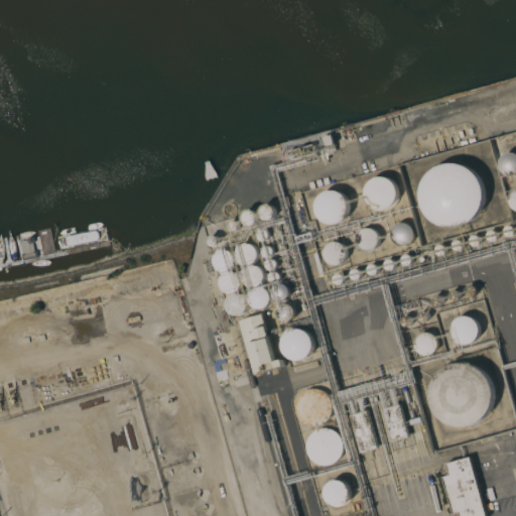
[(514,175),(512,175),(510,175),(508,175),(506,174),(505,173),(503,172),(502,170),(501,168),(501,166),(500,165),(501,163),(501,161),(502,159),(503,157),(504,156),(506,155),(507,154),(509,153),(511,153),(513,153),(515,154),(515,174),(514,175)]
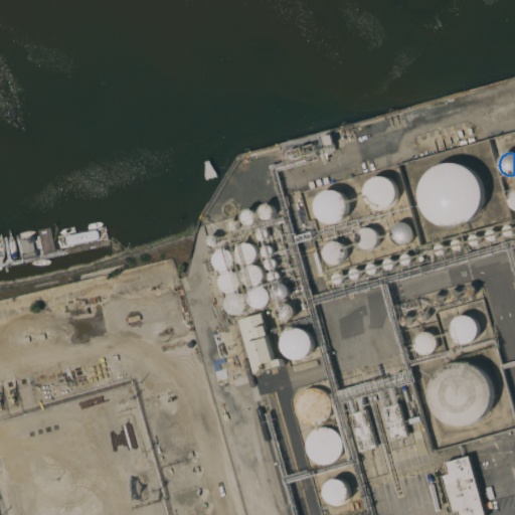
[(476,213),(473,217),(469,220),(464,223),(459,225),(454,226),(448,226),(443,225),(438,223),(433,220),(428,217),(425,213),(422,208),(420,203),(419,198),(419,192),(420,187),(422,182),(425,177),(428,173),(433,170),(438,167),(443,165),(448,164),(454,164),(459,165),(464,167),(469,170),(473,173),(476,177),(479,182),(481,187),(482,192),(482,198),(481,203),(479,208),(476,213)]
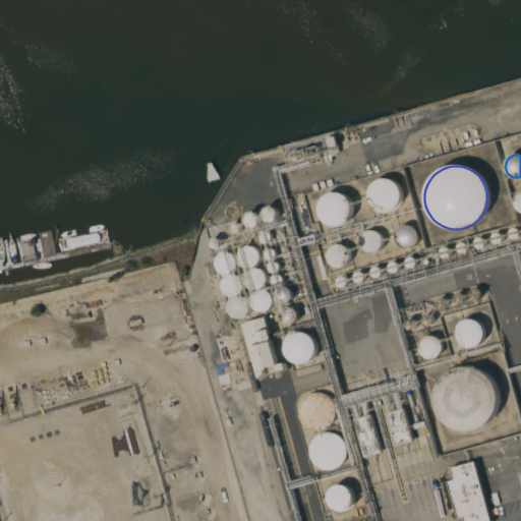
[(401,199),(400,201),(399,205),(397,207),(395,209),(392,211),(390,212),(387,212),(384,212),(381,212),(379,211),(375,210),(373,208),(371,206),(370,203),(369,200),(368,197),(368,194),(368,191),(369,188),(371,186),(372,184),(374,182),(378,180),(381,179),(383,179),(386,179),(389,179),(392,180),(394,181),(396,183),(398,185),(400,188),(401,190),(401,193),(401,196),(401,199)]
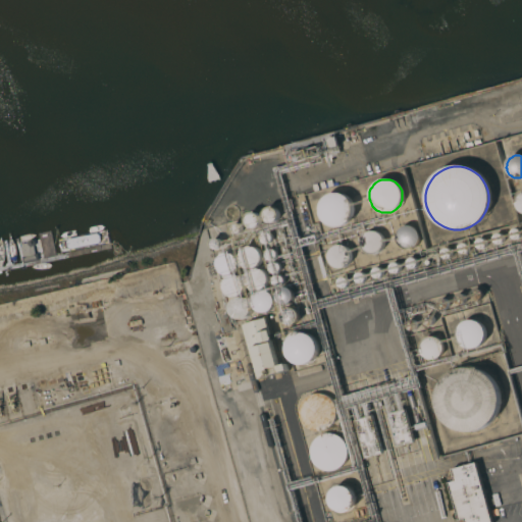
[(350,218),(349,220),(347,223),(345,225),(343,227),(340,228),(336,229),(333,229),(330,228),(327,228),(324,226),(322,224),(320,222),(318,220),(317,217),(316,214),(316,211),(316,208),(317,205),(319,202),(320,200),(323,198),(325,196),(328,195),(331,194),(334,194),(337,194),(341,195),(343,197),(346,198),(348,201),(350,203),(351,206),(351,209),(352,212),(351,215),(350,218)]
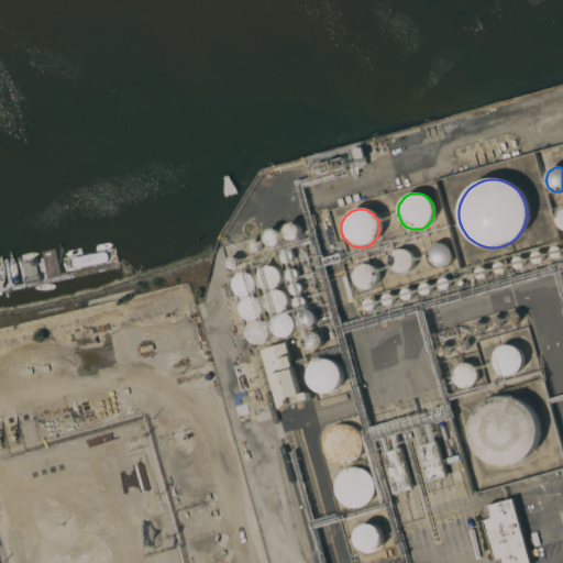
[(296,239),(294,240),(290,240),(288,239),(286,236),(284,234),(284,232),(284,230),(285,228),(287,225),(288,224),(290,223),(294,223),(296,224),(298,227),(300,229),(300,232),(300,233),(299,235),(297,238),(296,239)]
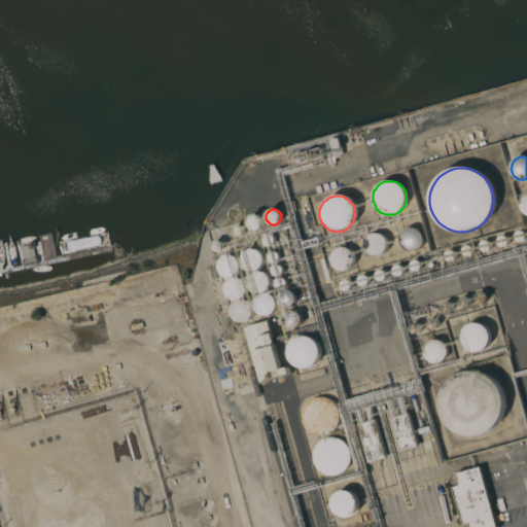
[(260,227),(258,229),(257,230),(254,230),(252,229),(250,227),(248,225),(248,223),(248,221),(248,218),(250,216),(252,215),(253,214),(256,214),(258,215),(260,216),(261,217),(262,220),(262,222),(262,225),(260,227)]
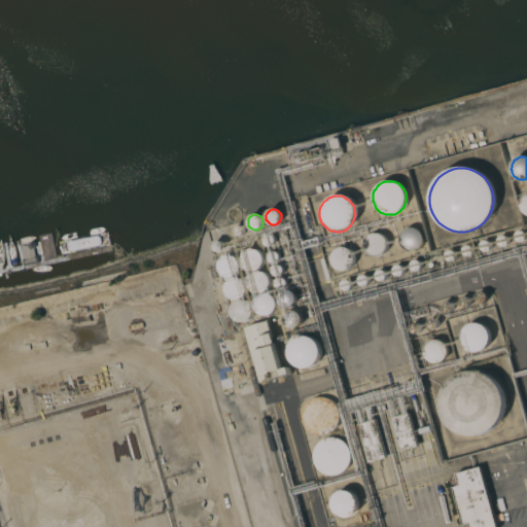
[(420,248),(418,249),(417,250),(415,251),(413,251),(411,251),(409,251),(407,250),(405,249),(403,248),(401,247),(400,245),(400,243),(399,241),(399,239),(399,237),(400,235),(401,234),(402,232),(405,231),(406,230),(408,229),(410,229),(412,227),(414,229),(416,229),(418,230),(419,231),(420,233),(421,235),(422,236),(423,238),(423,240),(422,242),(422,244),(421,246),(420,248)]
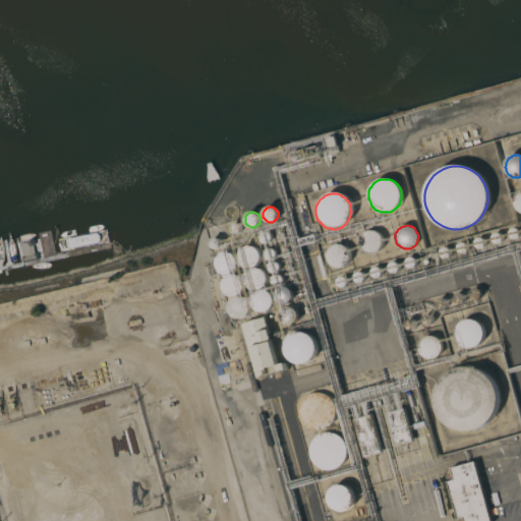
[(375,252),(373,253),(372,253),(370,253),(368,253),(366,252),(364,251),(363,250),(362,248),(361,246),(360,245),(360,243),(360,241),(360,239),(361,237),(362,235),(363,234),(365,233),(367,232),(368,231),(370,231),(372,231),(374,231),(377,232),(379,233),(380,234),(381,236),(382,238),(383,240),(383,241),(383,243),(383,245),(382,247),(381,249),(380,250),(378,252),(375,252)]
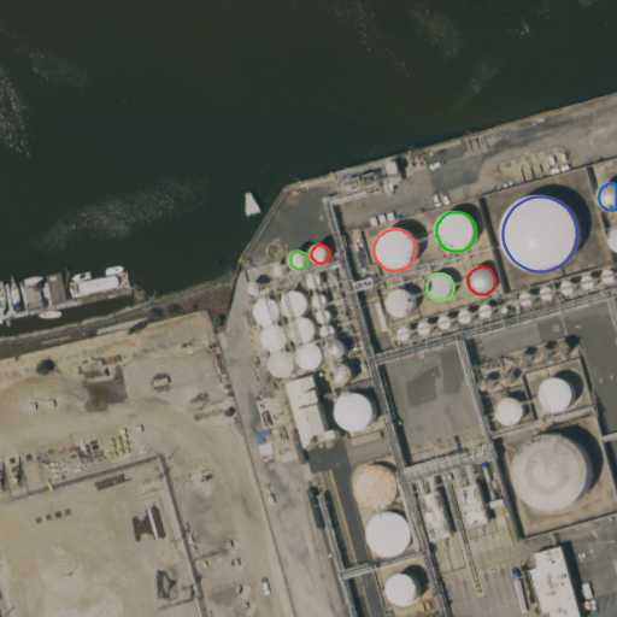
[(412,311),(411,312),(410,315),(407,316),(405,317),(403,317),(400,317),(398,317),(397,317),(394,316),(392,313),(391,312),(389,310),(388,309),(387,306),(387,304),(387,301),(388,299),(389,297),(391,294),(393,293),(394,292),(397,291),(399,291),(401,289),(404,291),(406,291),(409,292),(410,293),(411,295),(413,297),(413,299),(415,301),(415,304),(415,306),(413,309),(412,311)]
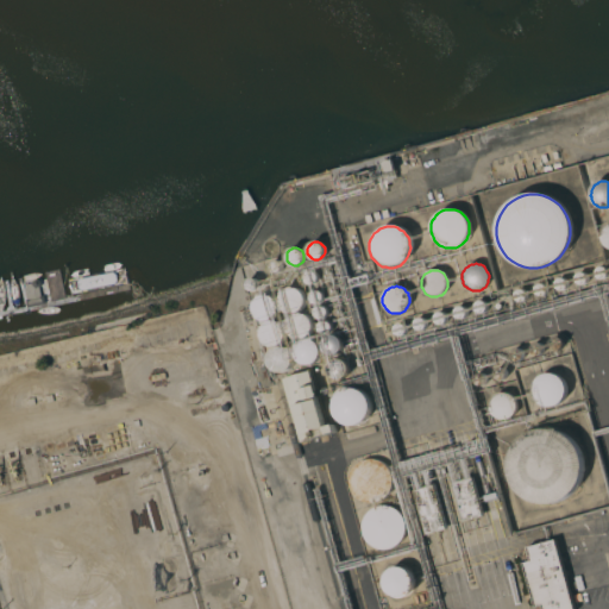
[(305,303),(305,306),(303,308),(302,309),(300,312),(299,313),(296,313),(294,314),(292,314),(289,314),(288,313),(286,312),(283,311),(282,309),(281,307),(280,305),(280,302),(280,300),(280,299),(281,296),(282,294),(283,293),(284,290),(287,289),(288,288),(290,288),(293,288),(295,288),(297,289),(300,290),(301,292),(302,293),(303,295),(305,297),(306,300),(306,301),(305,303)]
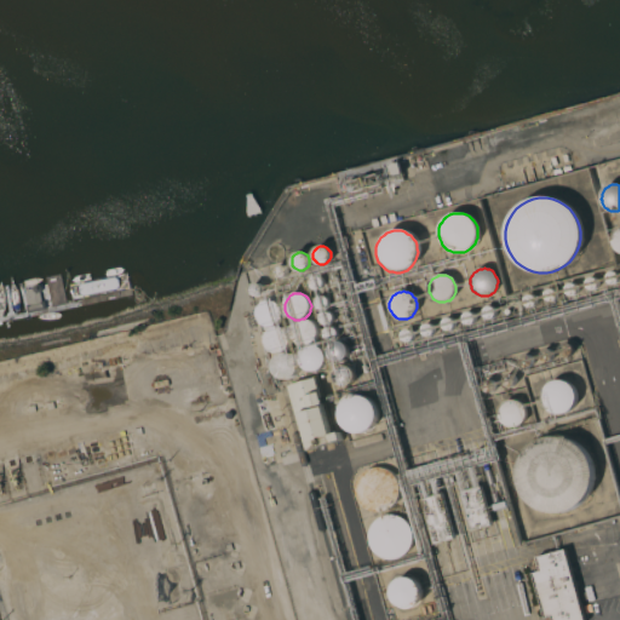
[(285,316),(285,317),(283,320),(282,322),(281,323),(279,326),(277,327),(275,327),(273,327),(270,327),(268,327),(265,326),(263,325),(262,323),(260,321),(259,320),(258,317),(258,315),(258,313),(258,310),(259,308),(260,305),(262,304),(264,303),(267,302),(269,300),(271,300),(274,300),(275,300),(277,302),(280,303),(281,304),(283,306),(285,309),(285,311),(285,314),(285,316)]
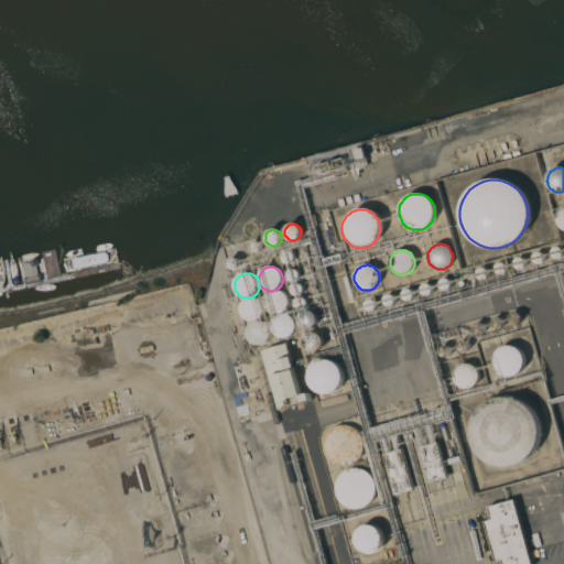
[(290,305),(289,306),(288,308),(286,311),(285,312),(283,313),(281,314),(280,314),(278,314),(275,314),(273,313),(271,312),(270,311),(269,310),(268,307),(267,305),(267,304),(267,302),(267,300),(267,297),(268,295),(270,294),(271,293),(272,292),(274,291),(277,291),(279,291),(281,291),(283,291),(284,292),(286,293),(288,295),(289,296),(290,299),(290,301),(290,303),(290,305)]
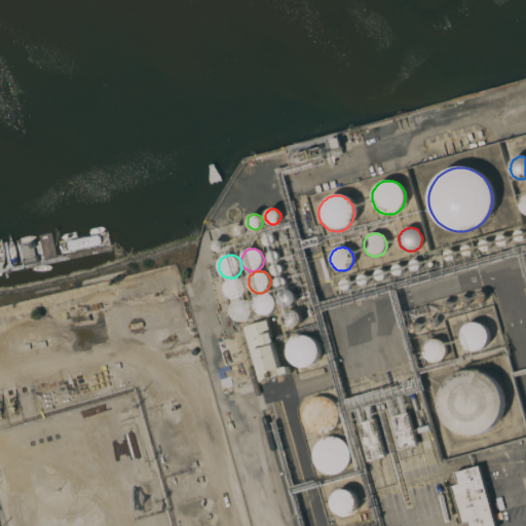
[(247,294),(246,295),(243,297),(242,298),(240,299),(239,300),(237,300),(235,300),(233,300),(231,299),(230,298),(228,297),(227,296),(226,294),(226,292),(225,291),(225,289),(225,287),(226,285),(227,283),(228,282),(229,280),(231,279),(233,278),(235,278),(236,278),(238,278),(240,279),(242,280),(243,282),(245,283),(246,285),(247,286),(247,288),(247,290),(247,292),(247,294)]
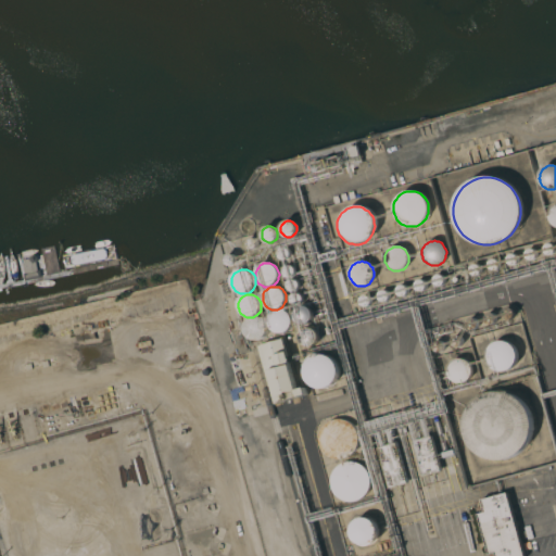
[(312,318),(311,319),(310,321),(308,323),(307,323),(306,324),(304,324),(303,325),(301,324),(300,324),(299,323),(297,323),(295,321),(295,319),(294,318),(294,317),(293,315),(294,314),(294,312),(295,311),(295,310),(297,307),(299,307),(300,306),(301,306),(303,305),(304,306),(306,306),(307,307),(308,307),(310,310),(311,311),(312,312),(312,314),(312,315),(312,317),(312,318)]
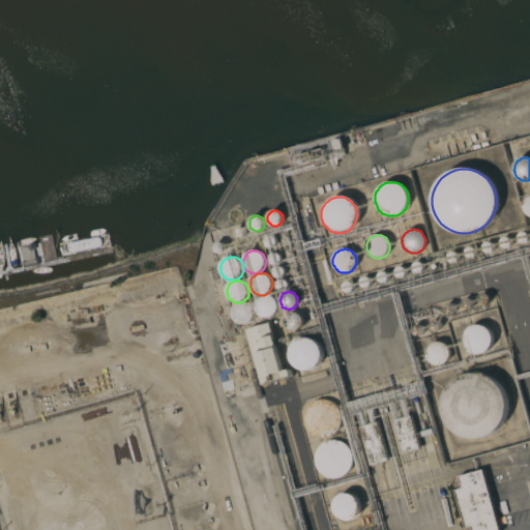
[(276,314),(274,315),(273,316),(271,317),(269,317),(268,318),(266,317),(264,317),(262,316),(261,315),(259,314),(258,312),(257,311),(257,308),(257,306),(257,304),(257,302),(258,300),(259,299),(261,297),(262,296),(264,296),(266,295),(267,295),(269,295),(271,296),(273,296),(274,297),(276,299),(277,300),(278,302),(278,304),(278,306),(278,308),(278,310),(277,312),(276,314)]
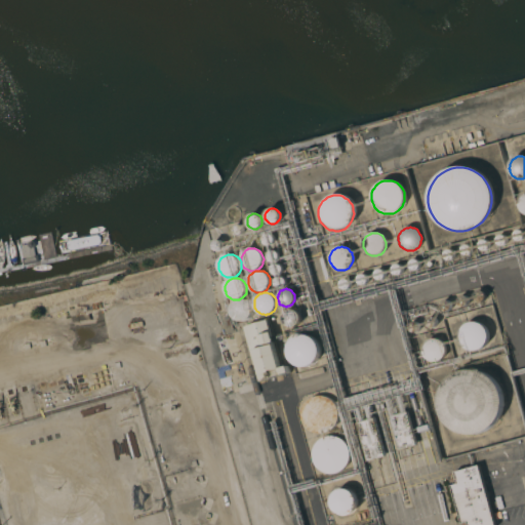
[(253,315),(252,316),(250,318),(249,319),(247,320),(246,321),(244,321),(242,321),(240,321),(238,320),(236,319),(235,318),(234,316),(233,315),(232,313),(232,311),(232,309),(232,307),(233,306),(234,304),(235,301),(236,300),(238,299),(239,299),(240,298),(242,298),(243,298),(245,298),(247,299),(249,300),(250,301),(252,304),(253,305),(253,307),(254,309),(254,311),(253,313),(253,315)]
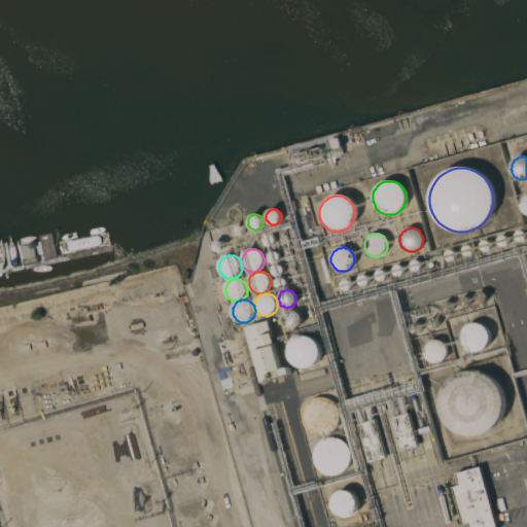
[(300,324),(299,325),(297,326),(296,327),(295,327),(293,327),(292,327),(290,327),(289,327),(288,326),(287,325),(286,324),(285,323),(284,322),(284,320),(284,319),(284,317),(285,316),(285,315),(286,313),(287,312),(288,312),(290,311),(291,311),(293,311),(294,311),(295,311),(297,312),(299,313),(300,314),(301,315),(301,317),(301,318),(302,319),(301,321),(301,322),(300,324)]
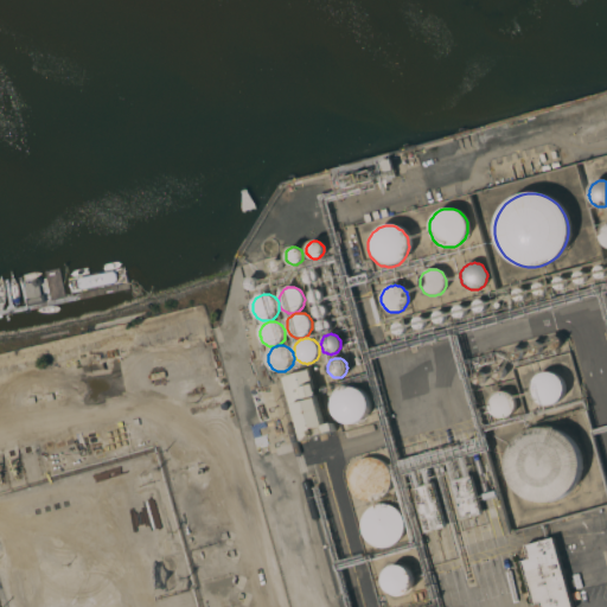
[(310,370),(325,426),(333,423),(336,430),(304,440),(304,438),(298,440),(281,378),(310,370)]
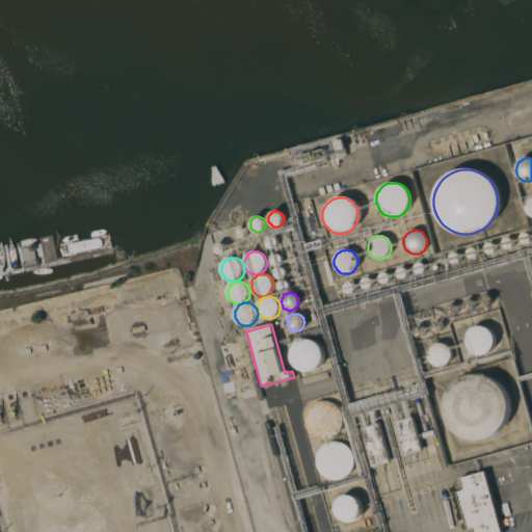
[(489,353),(487,354),(485,355),(483,356),(480,356),(478,356),(475,355),(473,354),(471,353),(469,351),(468,349),(467,347),(466,344),(466,342),(466,339),(467,337),(468,334),(469,331),(471,330),(473,328),(475,327),(478,327),(480,326),(483,327),(485,327),(488,328),(490,330),(491,333),(494,335),(495,337),(495,339),(496,342),(495,344),(495,347),(494,349),(491,351),(489,353)]
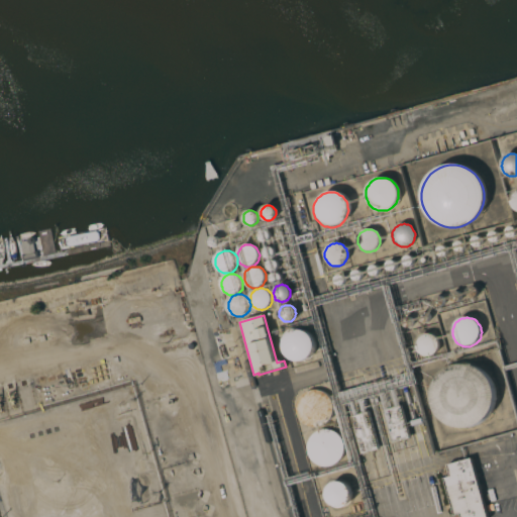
[(315,350),(313,353),(312,355),(310,357),(308,359),(306,360),(303,362),(300,363),(297,363),(295,362),(292,360),(290,358),(288,357),(286,354),(284,352),(284,349),(283,347),(283,344),(284,341),(285,338),(286,336),(288,334),(290,332),(293,331),(295,330),(298,329),(301,330),(304,330),(306,331),(309,333),(311,334),(312,337),(314,339),(315,342),(315,344),(315,347),(315,350)]
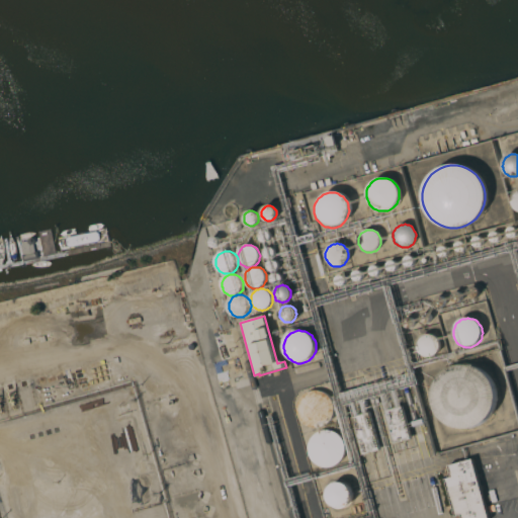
[(439,350),(438,351),(437,353),(435,354),(434,355),(432,356),(430,357),(428,357),(426,357),(424,356),(422,355),(421,354),(419,353),(418,351),(418,349),(417,347),(417,345),(417,343),(418,342),(419,340),(420,338),(421,337),(423,336),(424,335),(426,334),(428,334),(430,335),(432,335),(434,336),(435,337),(437,338),(438,340),(439,342),(439,344),(439,346),(439,348),(439,350)]
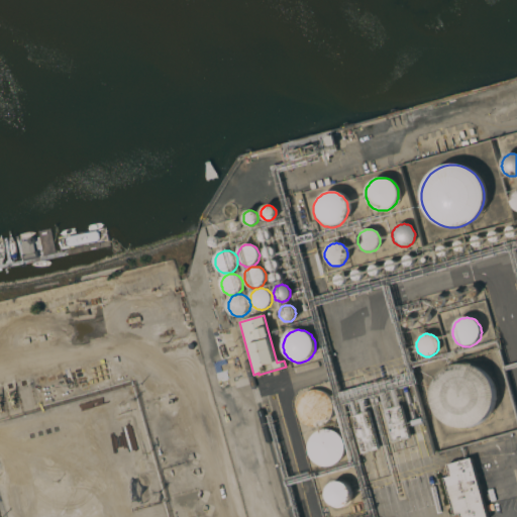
[(493,414),(490,419),(486,422),(481,425),(476,427),(470,428),(464,428),(458,428),(453,426),(448,423),(444,420),(440,416),(438,411),(436,406),(434,400),(434,395),(435,389),(437,384),(440,379),(443,375),(447,371),(452,368),(457,366),(462,365),(469,365),(474,366),(480,368),(484,370),(489,374),(492,378),(495,383),(497,388),(498,393),(498,399),(498,404),(496,409),(493,414)]
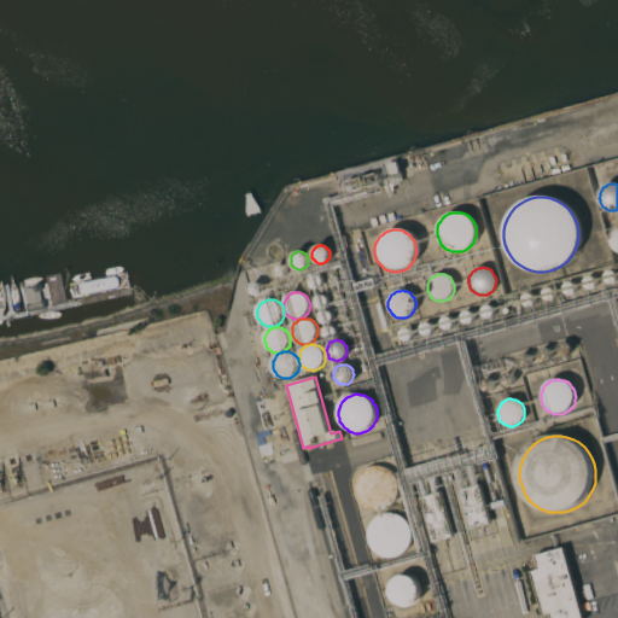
[(382,466),(385,467),(388,470),(390,471),(392,474),(395,477),(397,482),(397,484),(398,488),(397,490),(397,494),(396,496),(396,497),(394,501),(391,505),(386,508),(383,509),(379,511),(375,511),(372,511),(368,509),(363,507),(361,506),(359,503),(356,500),(355,497),(354,491),(354,488),(354,484),(355,479),(357,476),(360,472),(362,470),(366,468),(369,466),(373,466),(377,466),(382,466)]
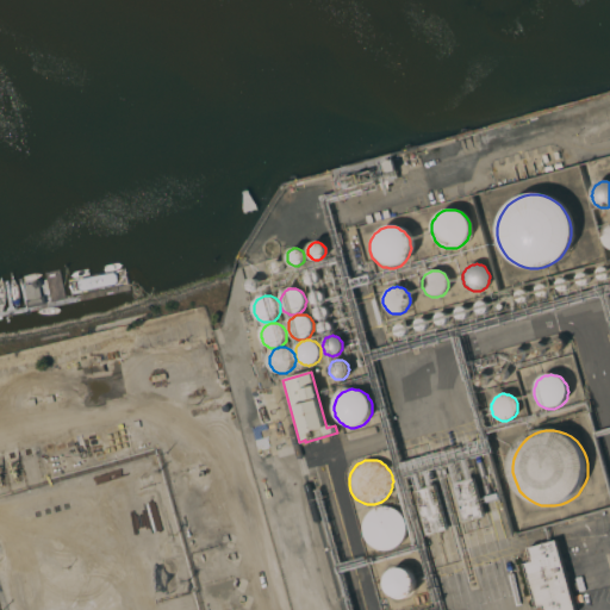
[(473,479),(484,517),(464,523),(453,484),(473,479)]
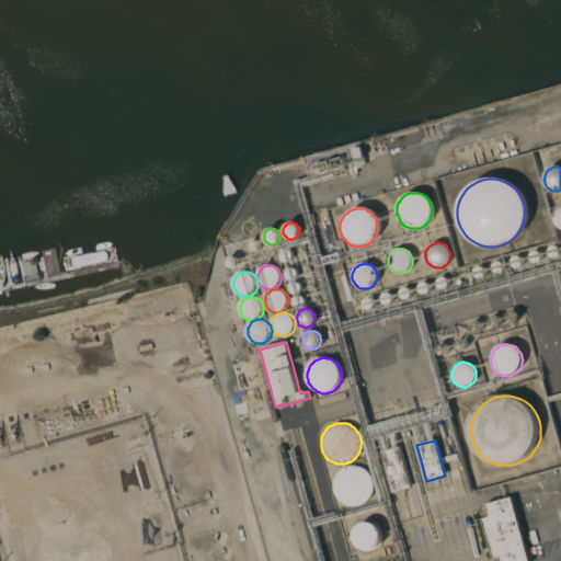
[(300,442),(308,470),(301,472),(294,444),(300,442)]
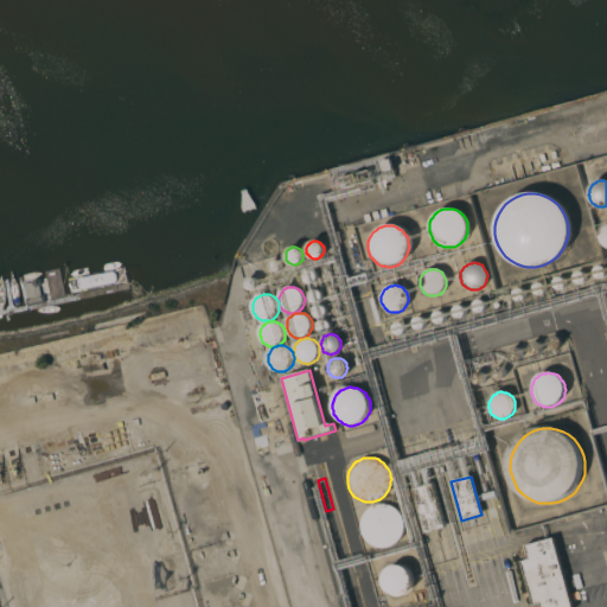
[(445,529),(425,534),(413,489),(433,484),(445,529)]
